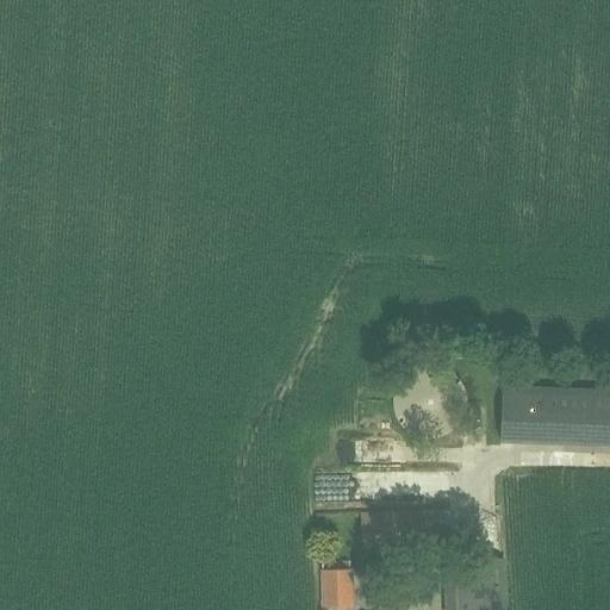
[(499,444),(609,448),(609,390),(502,386),(499,444)]
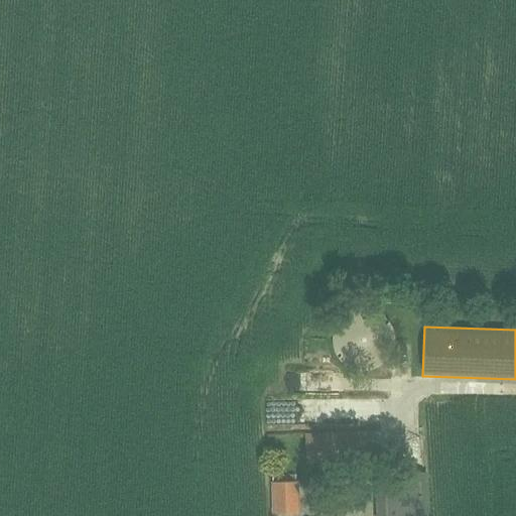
[(305,391),(342,390),(342,375),(305,375),(305,391)]
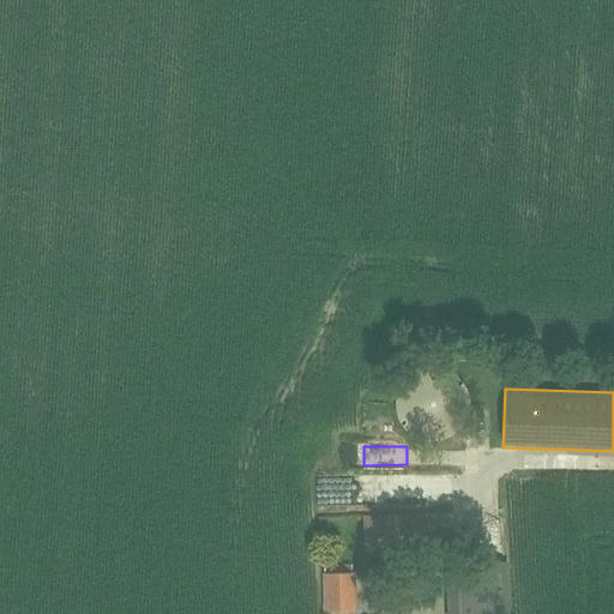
[(440,513),(391,515),(362,517),(365,553),(392,551),(440,549),(440,513)]
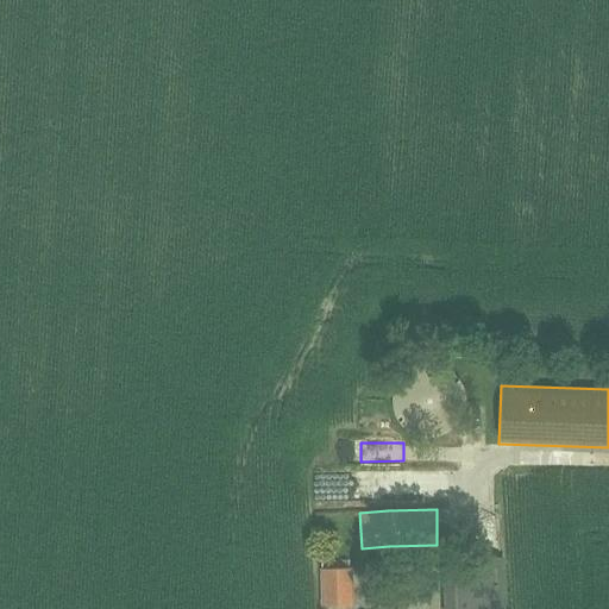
[(503,608),(503,560),(497,560),(471,560),(471,565),(443,566),(443,608),(503,608)]
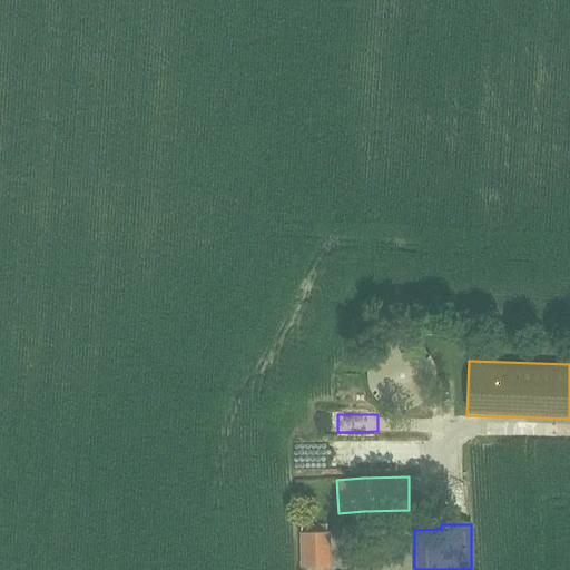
[(301,569),(331,568),(328,532),(300,533),(301,569)]
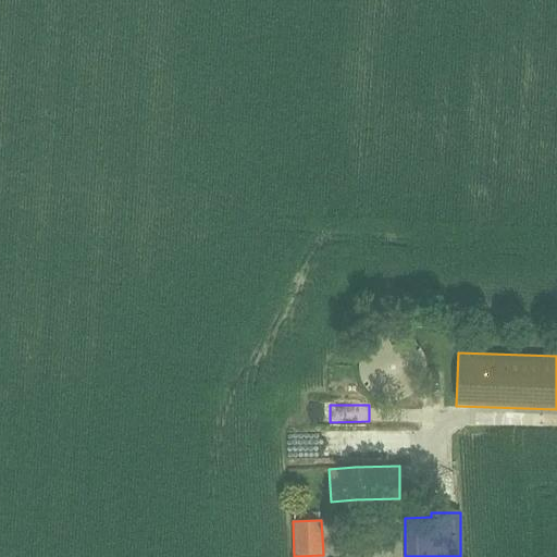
All buildings are outlined.
